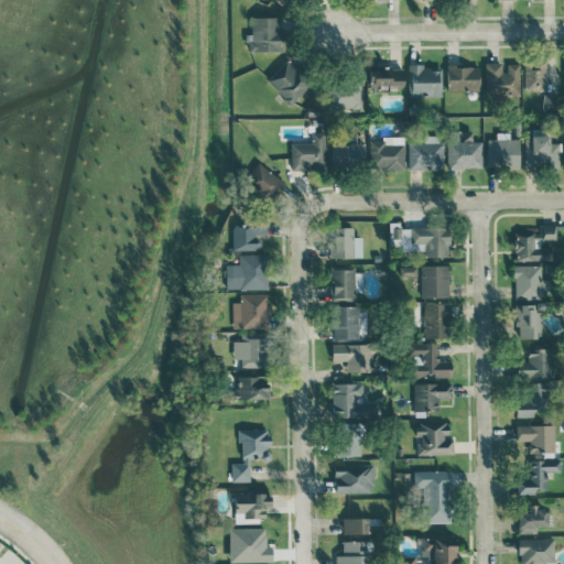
[(247,52),(283,50),(282,17),(250,18),(251,33),(247,33),(247,52)]
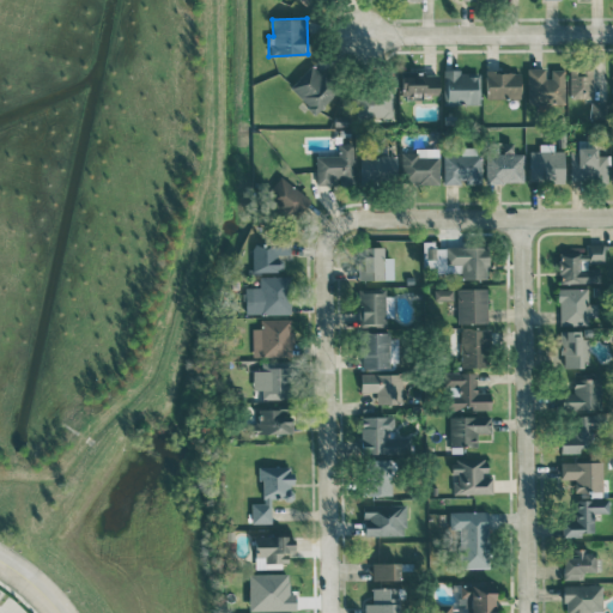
[(289,89),(315,114),(338,90),(311,65),(289,89)]
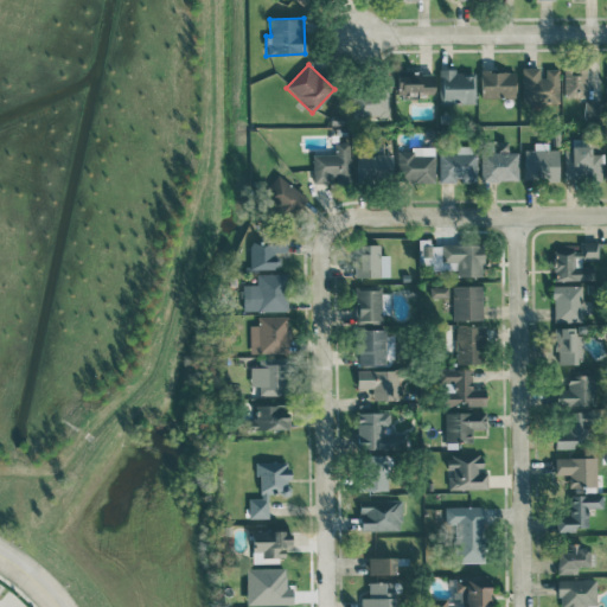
[(560,102),(558,69),(542,69),(542,66),(521,68),(522,103),(560,102)]
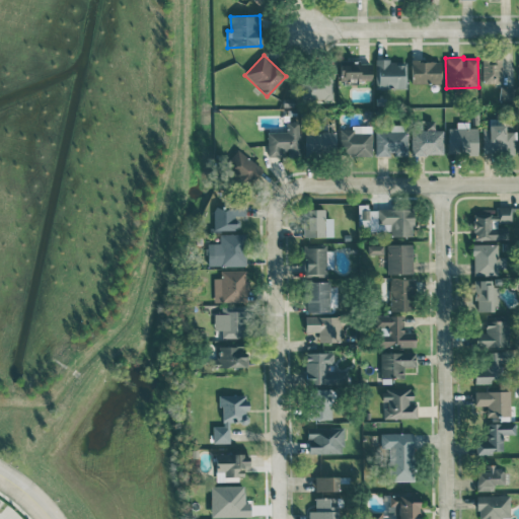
[(503,82),(502,57),(482,57),(483,83),(503,82)]
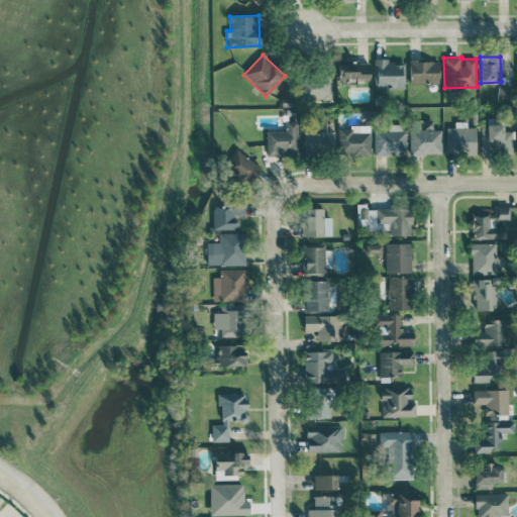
[(439,61),(410,60),(409,83),(439,84),(439,61)]
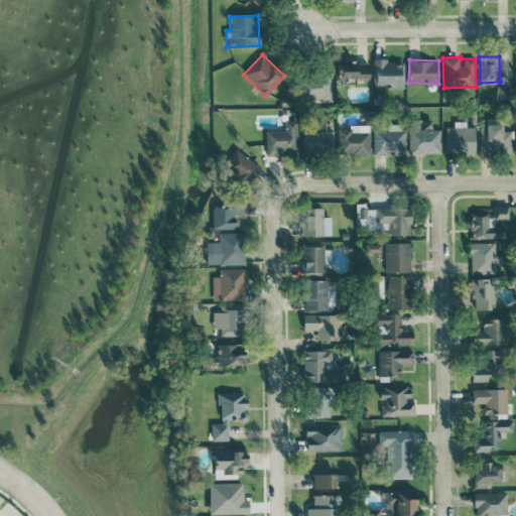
[(404,88),(404,60),(375,60),(375,88),(404,88)]
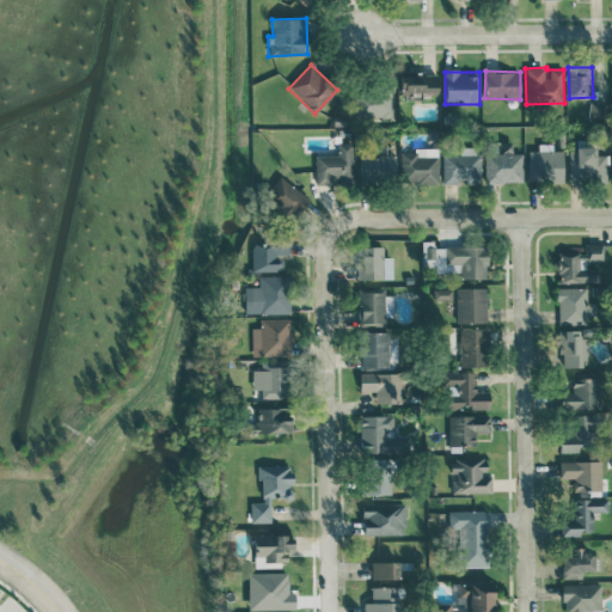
[(438,73),(399,74),(401,98),(421,97),(421,93),(438,93),(438,73)]
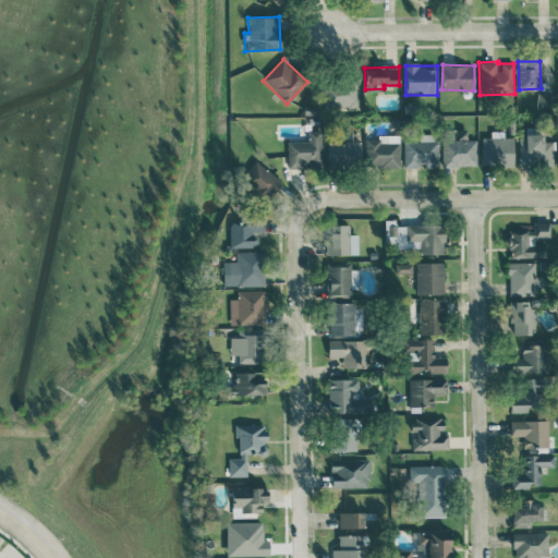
[(325,108),(359,108),(358,80),(324,81),(325,108)]
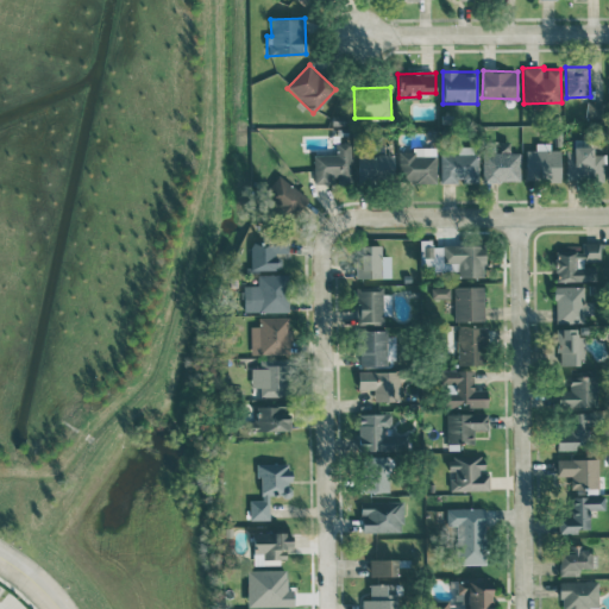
[(586,118),(602,117),(601,102),(586,102),(586,118)]
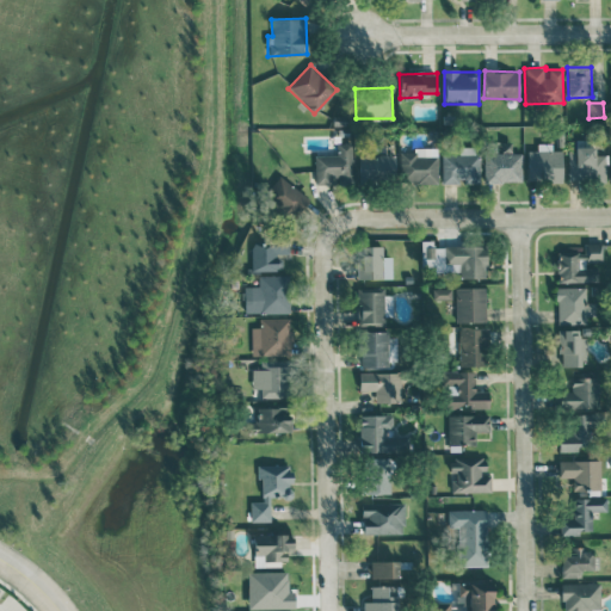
[(314,155),(315,184),(335,184),(353,184),(352,142),(337,143),(337,155),(314,155)]
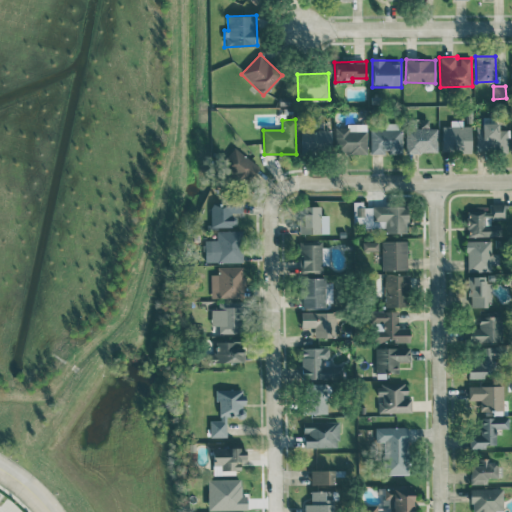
[(405,152),(437,153),(437,128),(429,128),(429,120),(406,119),(405,152)]
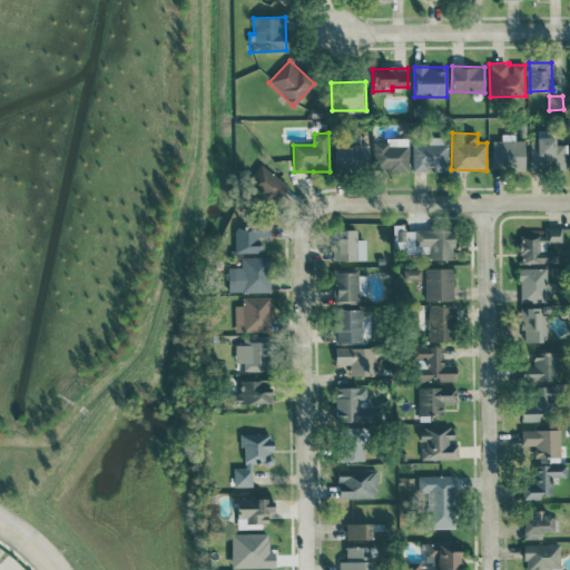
[(524,169),(524,140),(514,140),(514,134),(501,134),(501,140),(492,140),(492,169),(524,169)]
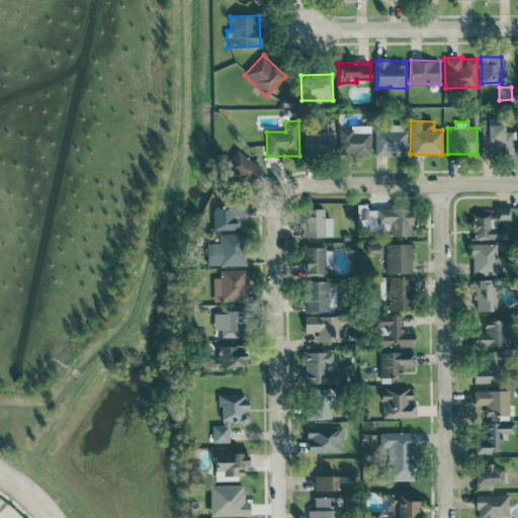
[(404,124),(387,124),(387,132),(374,131),(374,155),(407,155),(407,132),(403,132),(404,124)]
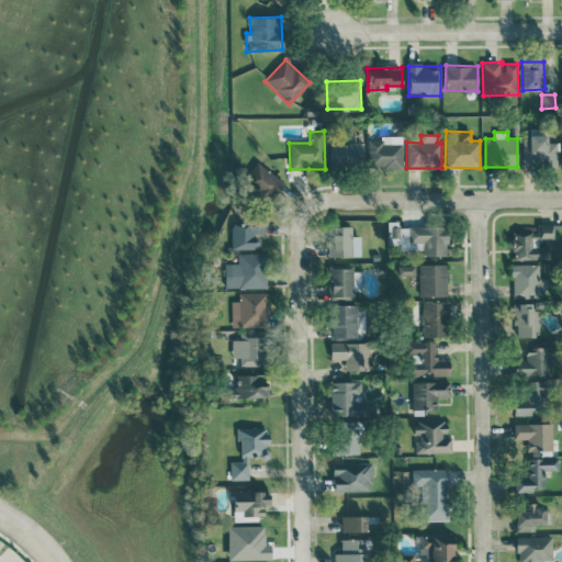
[(547,135),(529,135),(528,145),(524,145),(523,166),(558,167),(558,143),(547,142),(547,135)]
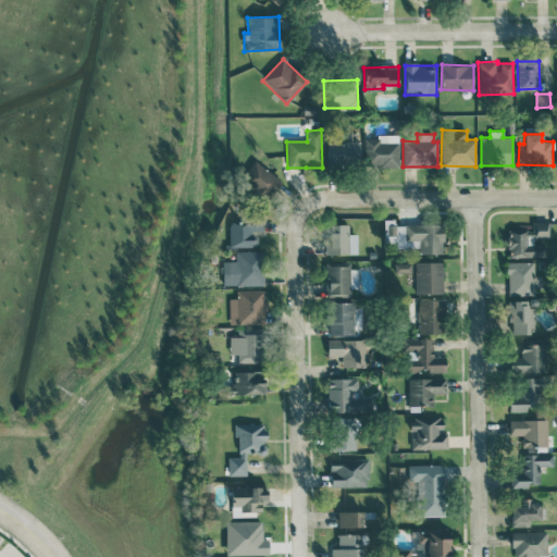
[(398,166),(398,136),(364,136),(364,166),(398,166)]
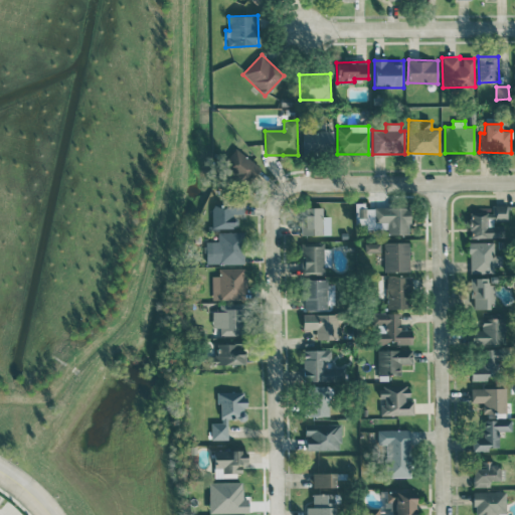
[(332,132),(304,131),(303,152),(332,153),(332,132)]
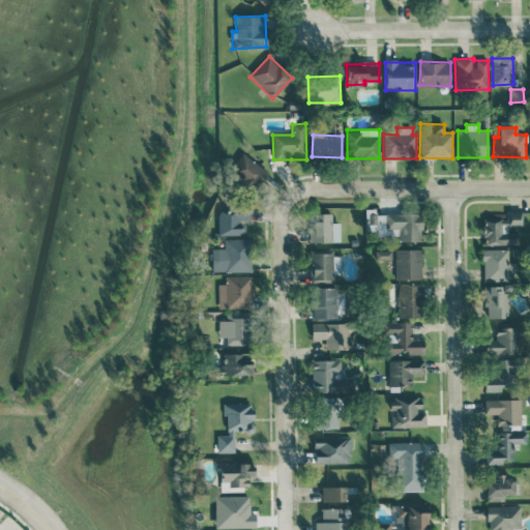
[(266,175),(245,152),(229,167),(248,189),(266,175)]
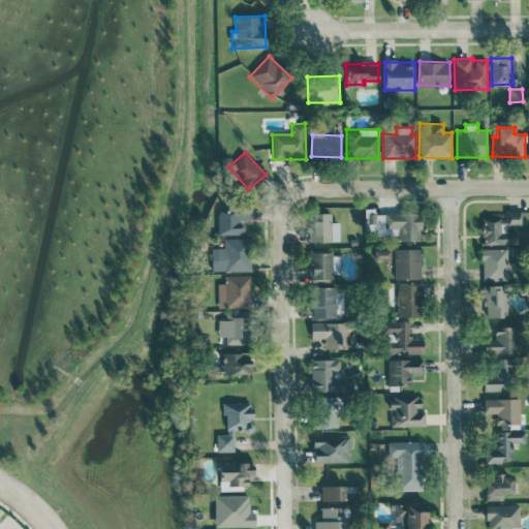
[(218,235),(244,235),(244,223),(251,223),(250,205),(228,206),(229,211),(218,211),(218,235)]
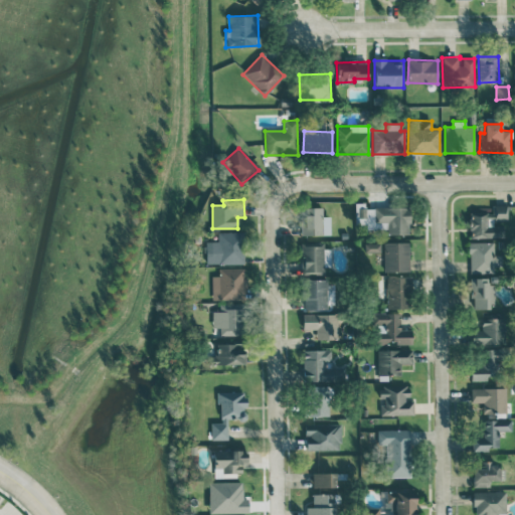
[(409,207),(365,207),(365,202),(355,202),(355,223),(366,223),(366,230),(387,230),(387,233),(409,233),(409,207)]
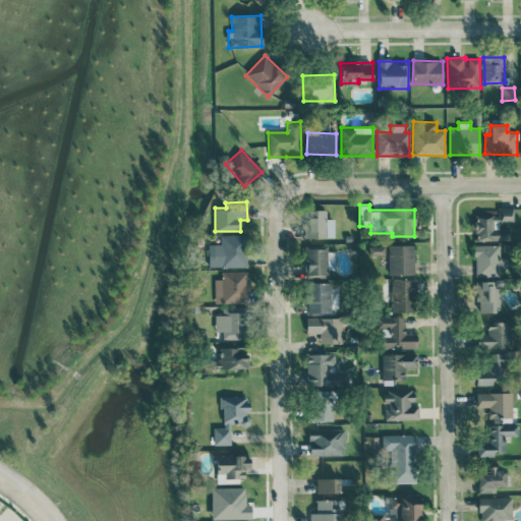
[(510,240),(510,228),(500,229),(500,224),(513,223),(513,208),(500,209),(500,212),(475,213),(475,240),(510,240)]
